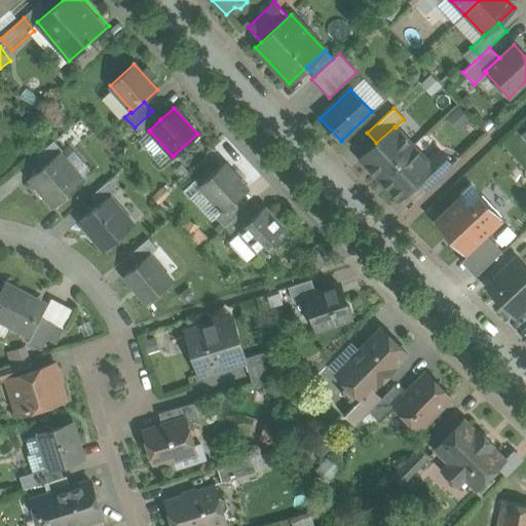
[(466,108),(452,112),(455,125),(470,121),(466,108)]
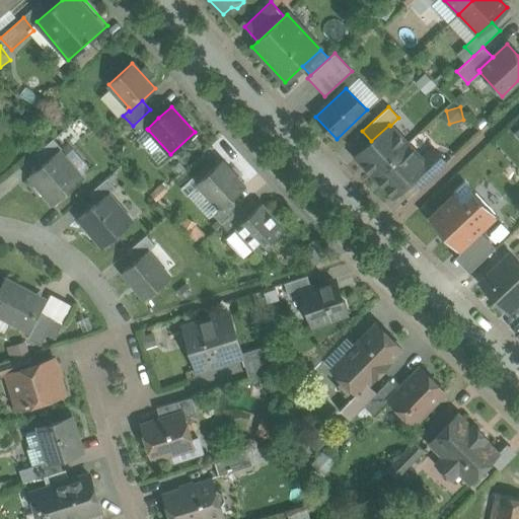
[(150,109),(133,126),(141,135),(148,130),(147,129),(158,118),(150,109)]
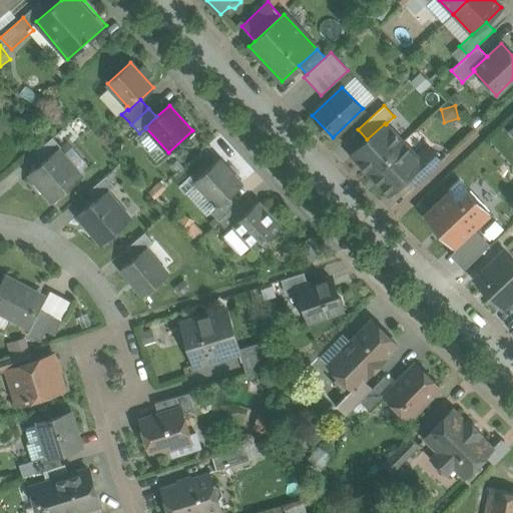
[(367,139),(351,155),(369,173),(403,142),(386,124),(385,123),(367,139)]
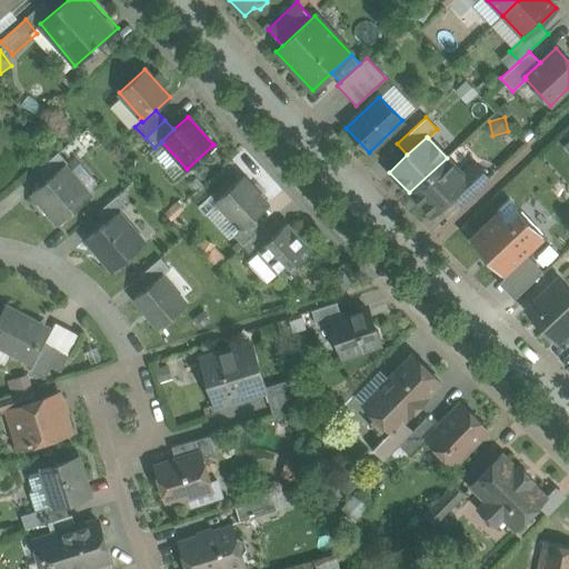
[(58,152),(38,170),(46,180),(63,165),(65,166),(67,163),(58,152)]
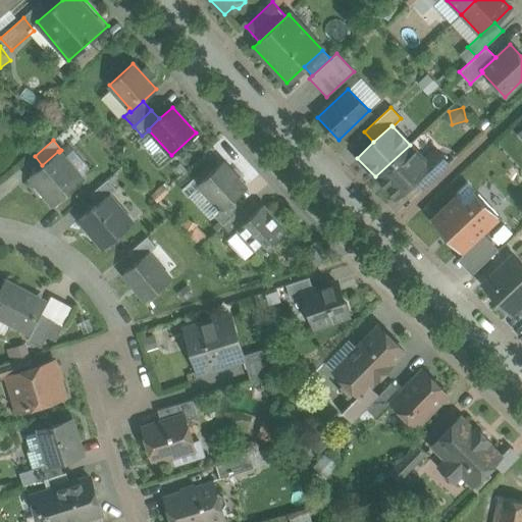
[(410,145),(375,176),(395,198),(414,179),(429,166),(423,160),(410,145)]
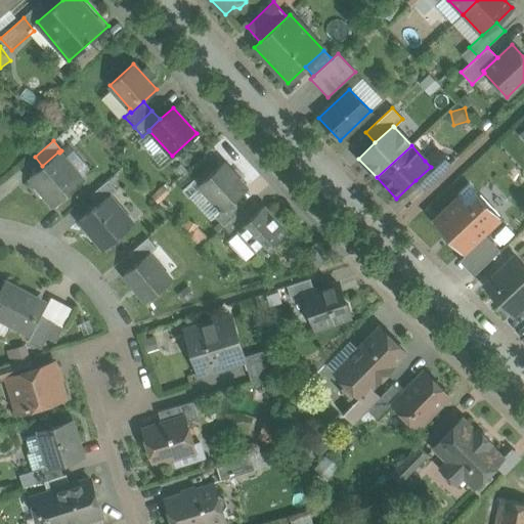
[(437,149),(425,161),(431,167),(416,180),(424,189),(451,164),(437,149)]
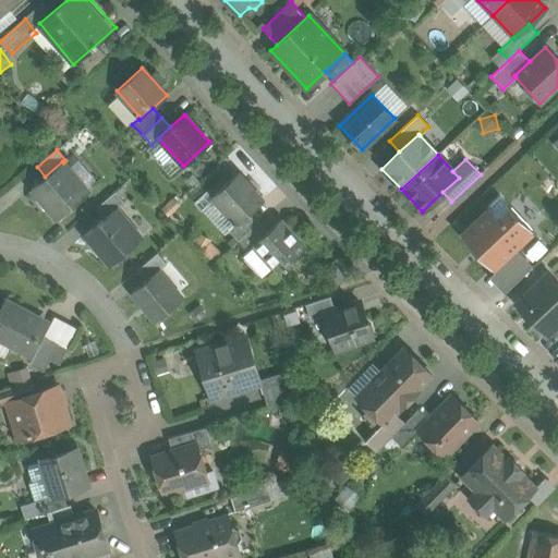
[(45,177),(31,189),(57,218),(88,192),(63,162),(62,161),(45,177)]
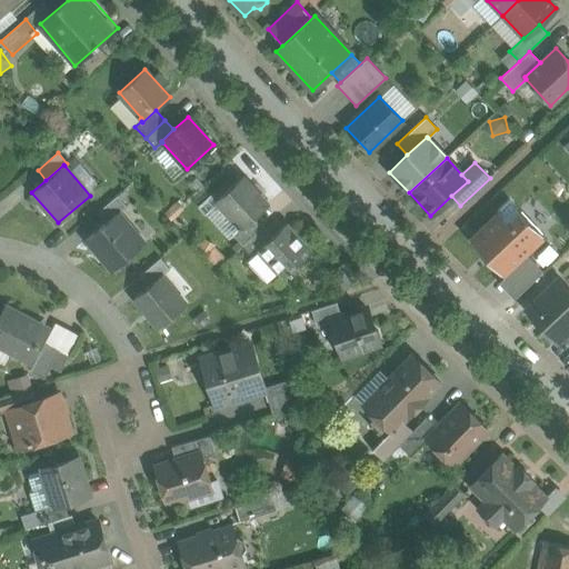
[(242,177),(216,200),(239,226),(238,228),(239,229),(240,230),(253,217),(268,205),(242,177)]
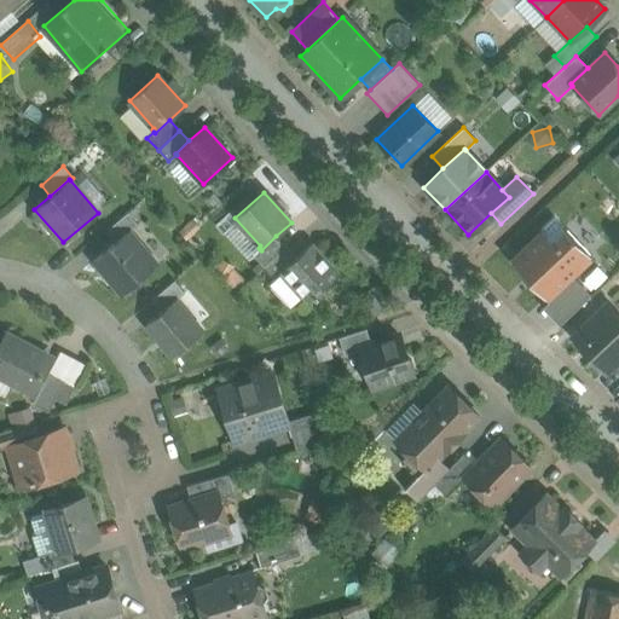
[(127,213),(105,232),(115,243),(128,231),(129,232),(138,225),(127,213)]
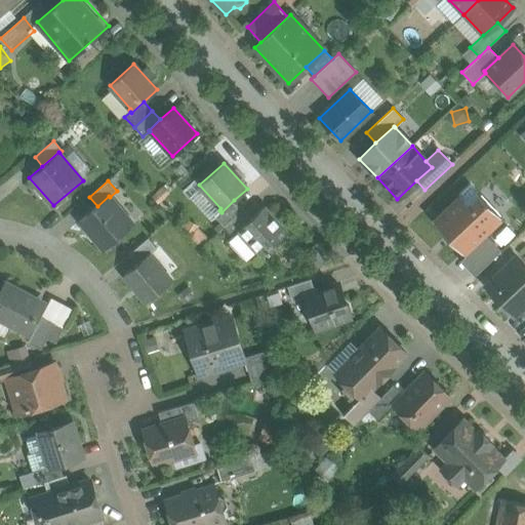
[(501,217),(470,184),(458,195),(460,198),(434,224),(462,253),(474,242),(483,234),(501,217)]
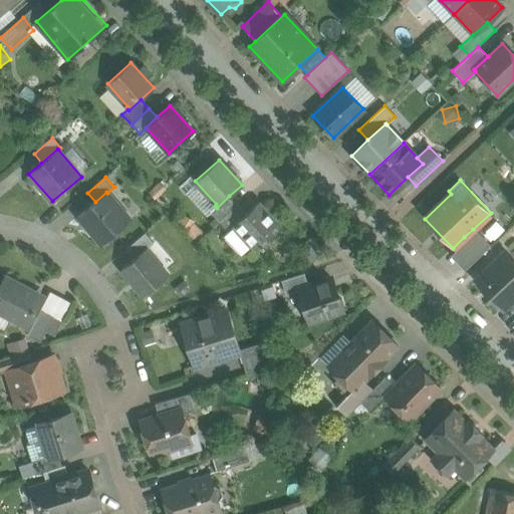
[(95,202),(77,216),(101,244),(131,219),(107,193),(106,192),(95,202)]
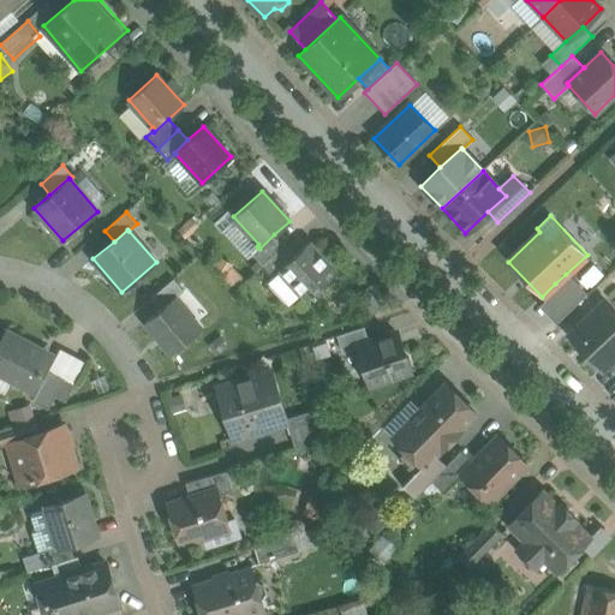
[(274,234),(260,249),(258,248),(252,254),(263,266),(284,246),(274,234)]
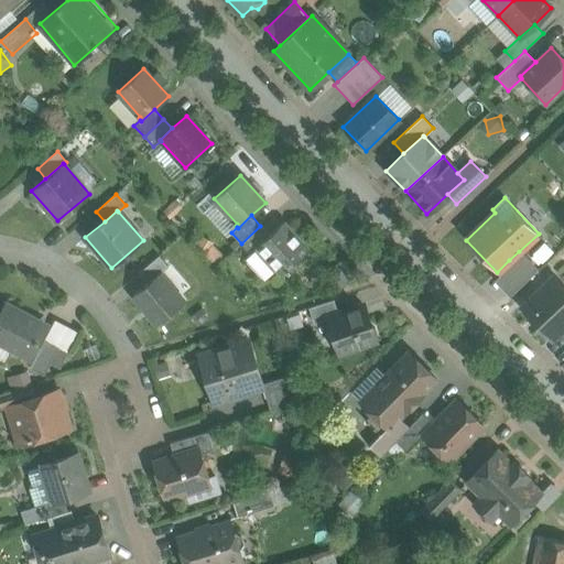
[(269,235),(257,246),(258,247),(282,273),(308,250),(283,223),(269,235)]
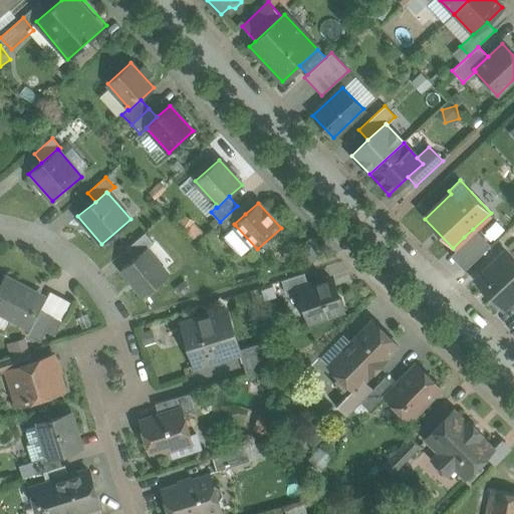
[(237,206),(220,222),(228,231),(235,225),(234,224),(245,214),(237,206)]
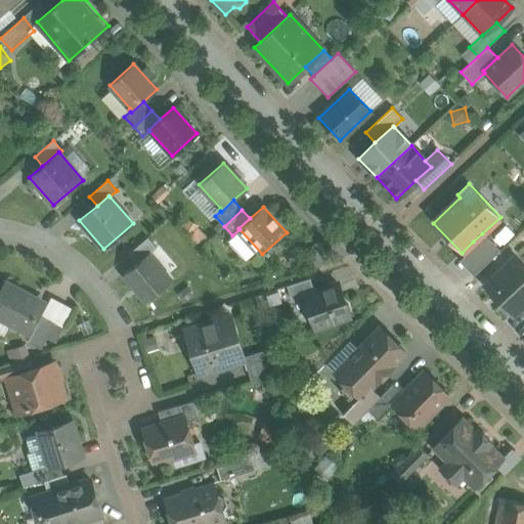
[(498,251),(482,233),(473,242),(489,260),(498,251)]
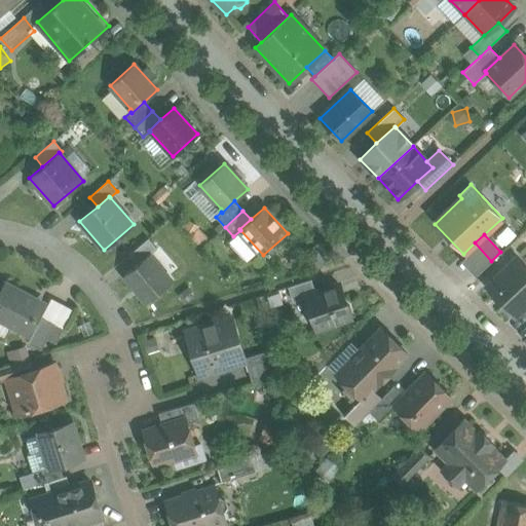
[(148,238),(129,255),(137,264),(149,254),(149,255),(156,249),(148,238)]
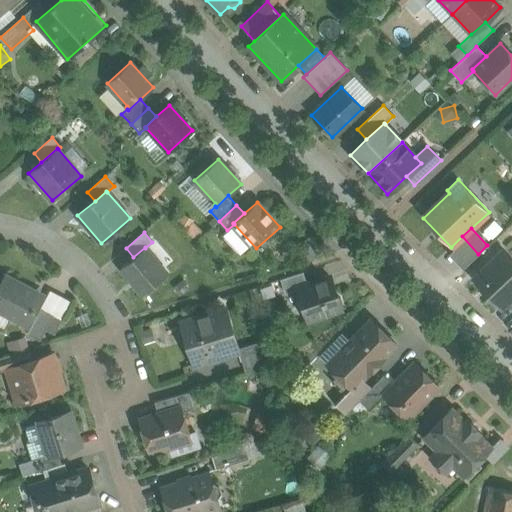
[(478,254),(462,236),(451,247),(453,250),(449,255),(462,269),(478,254)]
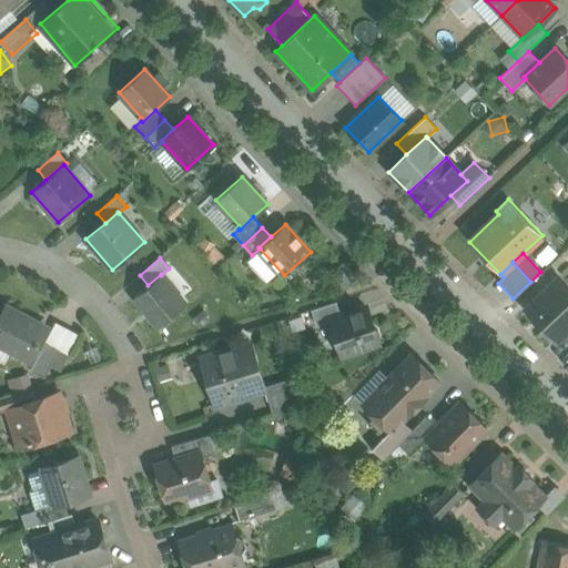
[(161,275),(161,274),(148,285),(133,297),(158,326),(185,303),(161,275)]
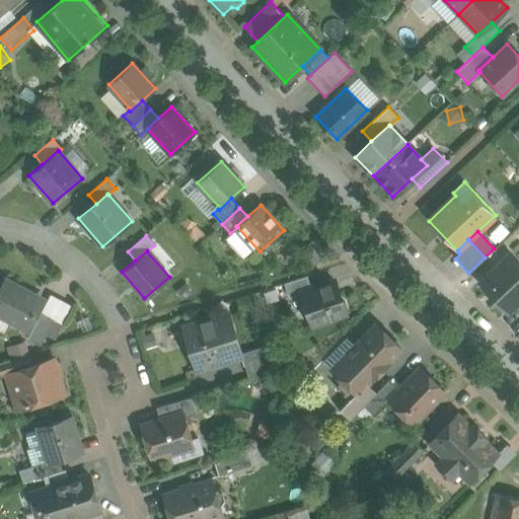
[(518,266),(509,255),(480,282),(507,311),(514,305),(518,300),(518,266)]
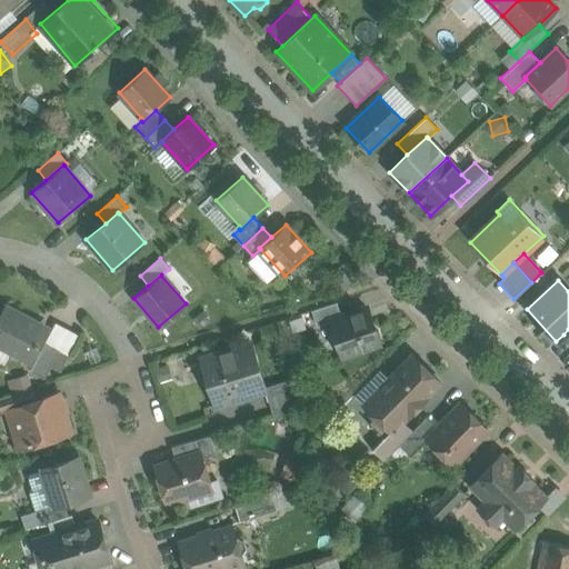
[(337,302),(311,310),(317,327),(331,321),(330,320),(341,317),(337,302)]
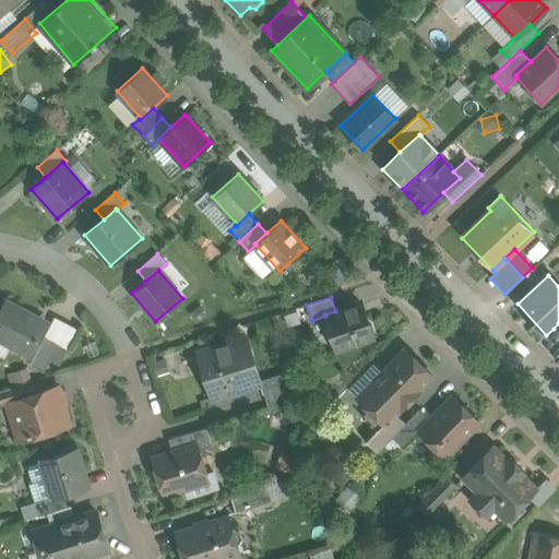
[(46,323),(7,301),(0,313),(0,337),(30,354),(46,323)]
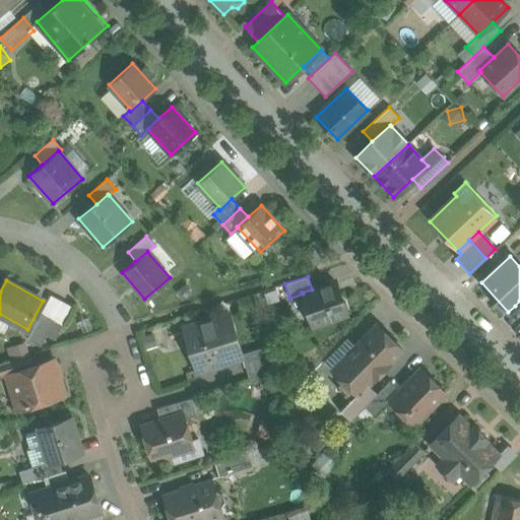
[(312,289),(302,293),(303,294),(313,325),(346,314),(347,310),(345,303),(341,300),(335,281),(312,289)]
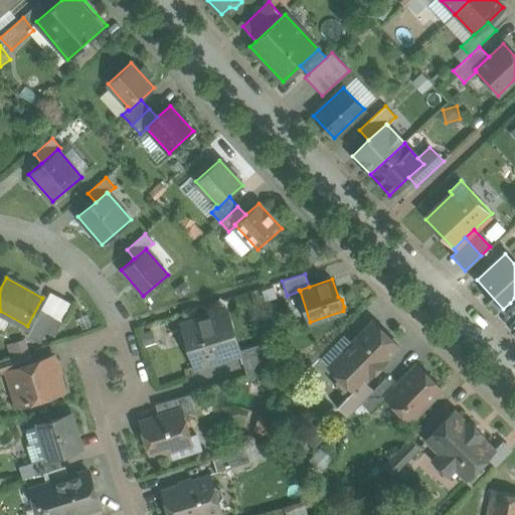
[(40,310),(27,335),(39,342),(53,317),(40,310)]
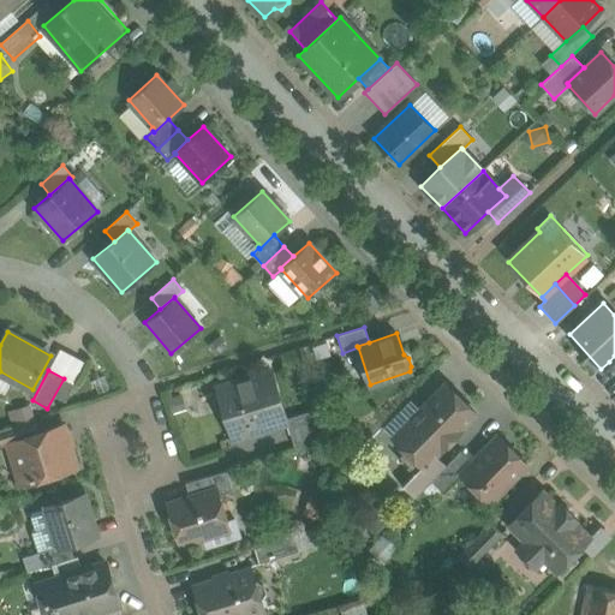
[(270,371),(216,388),(233,439),(251,433),(251,434),(269,429),(268,428),(286,422),(285,418),(270,371)]
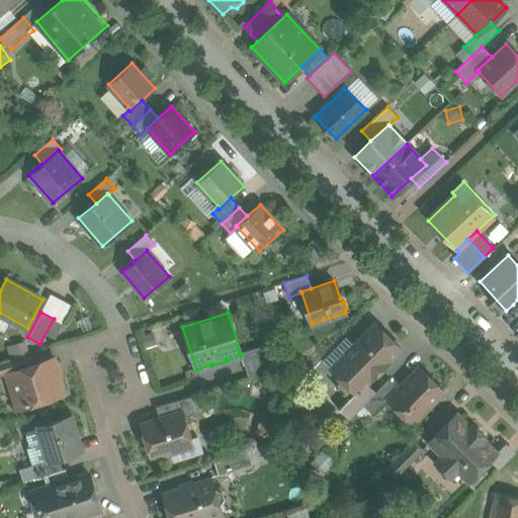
[(374,323),(331,368),(342,379),(356,393),(357,394),(367,383),(366,383),(370,379),(370,380),(389,361),(401,348),(374,323)]
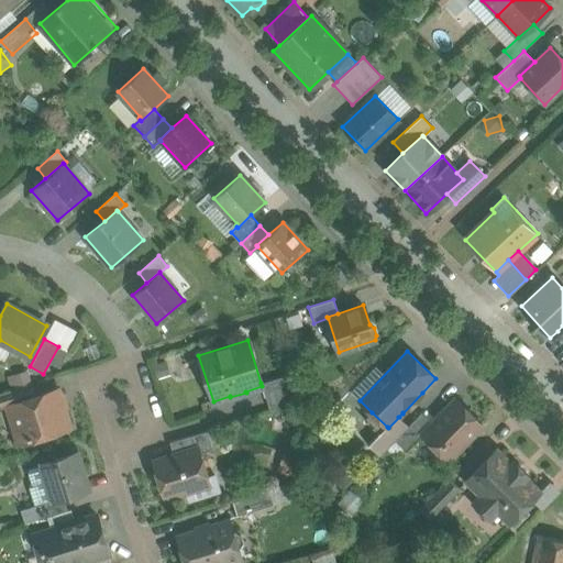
[(290,374),(261,383),(262,386),(269,410),(299,401),(290,374)]
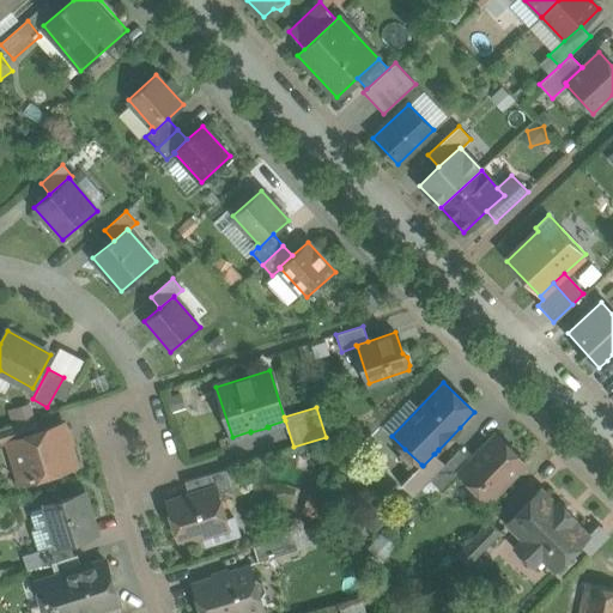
[(35,418),(0,428),(0,443),(8,442),(7,441),(38,431),(35,418)]
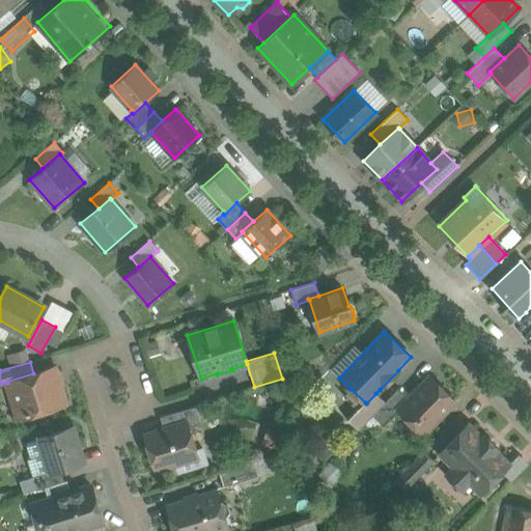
[(33,373),(6,382),(7,383),(11,395),(22,401),(26,415),(65,402),(54,367),(33,373)]
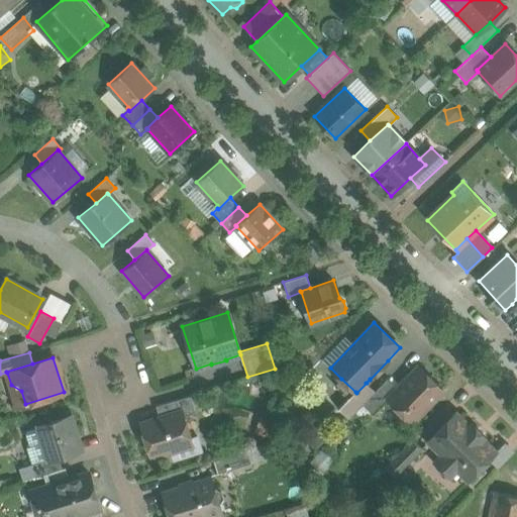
[(397,388),(388,398),(388,399),(398,409),(407,408),(416,418),(443,391),(418,367),(397,388)]
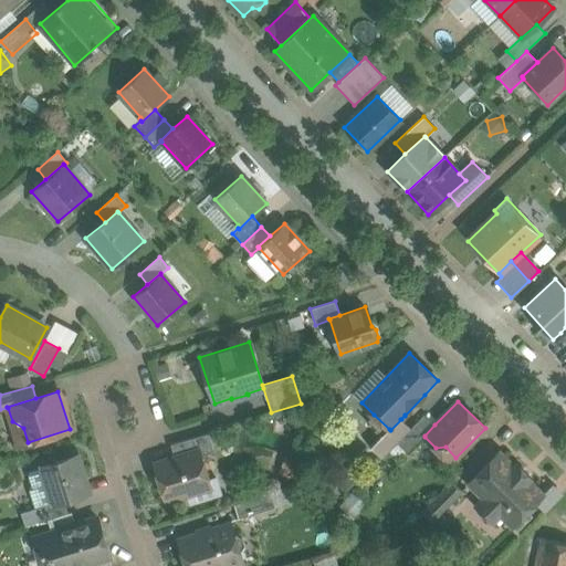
[(410,428),(396,442),(408,454),(425,437),(425,436),(435,425),(423,413),(410,428)]
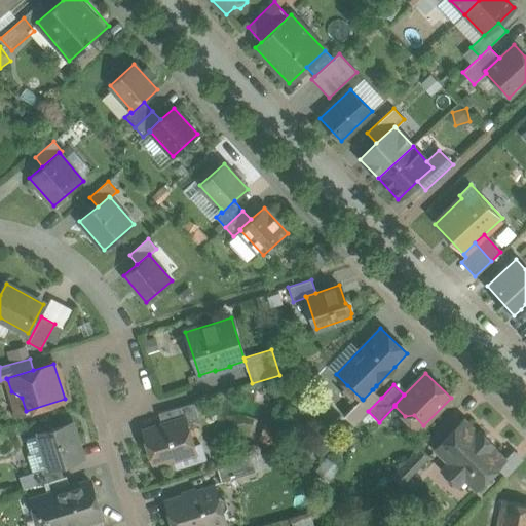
[(362,399),(347,385),(340,392),(354,406),(362,399)]
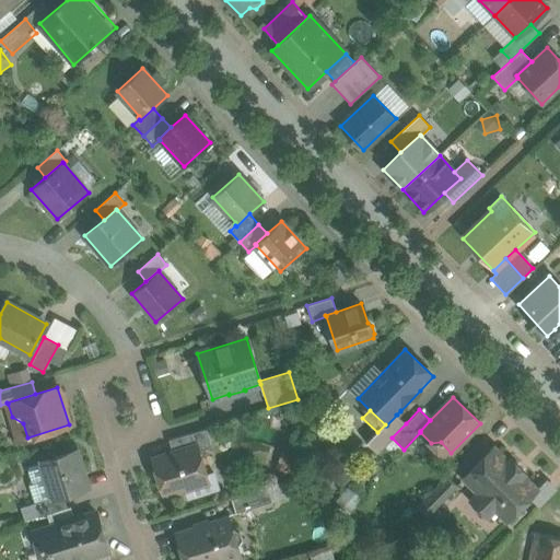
[(377,432),(368,442),(377,452),(392,438),(406,423),(397,415),(386,426),(385,424),(377,432)]
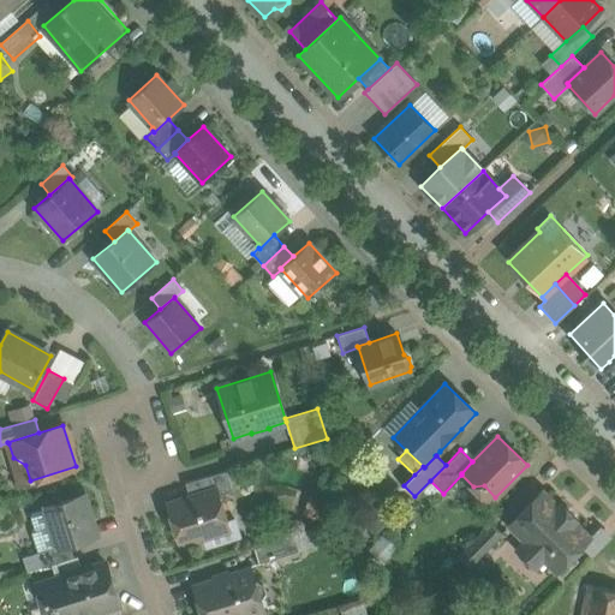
[(25,465),(13,458),(21,483),(30,481),(25,465)]
